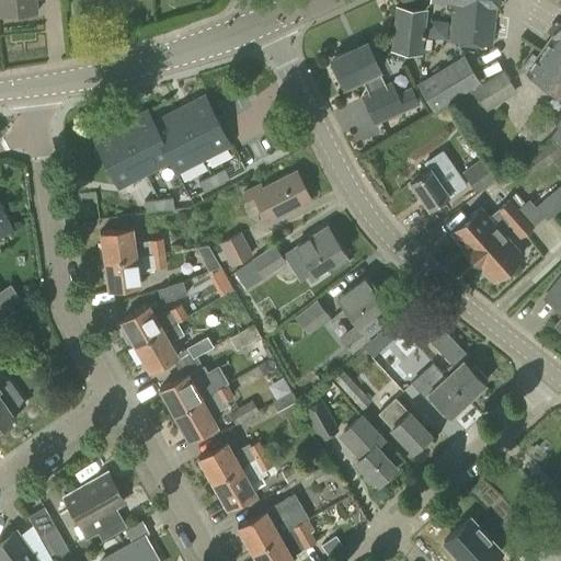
[(0,0),(0,14),(36,12),(35,0),(0,0)]
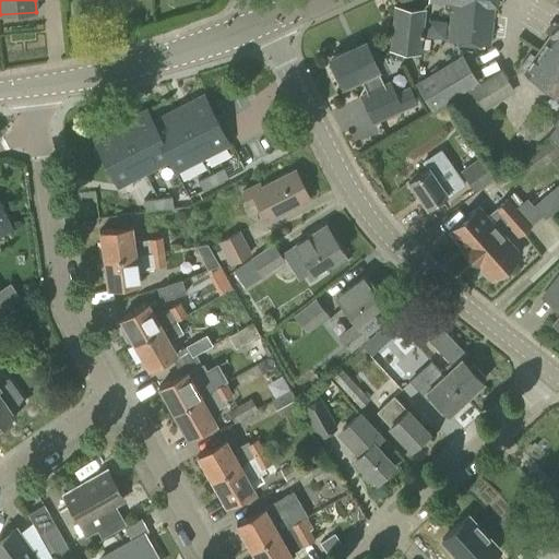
[(496,6),(497,0),(432,0),(444,1),(443,9),(451,10),(448,39),(489,45),(494,6),(496,6)]
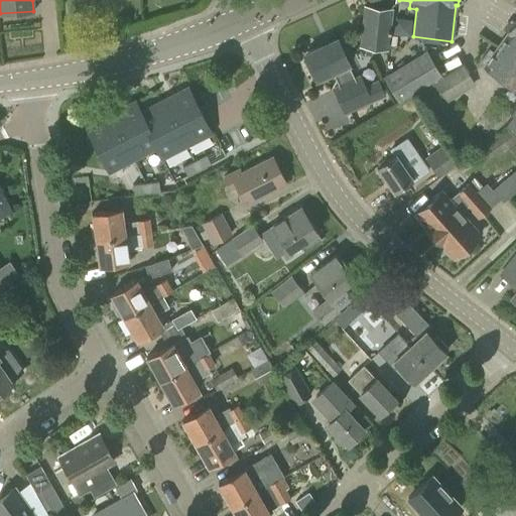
[(388,49),(392,8),(363,5),(359,46),(388,49)]
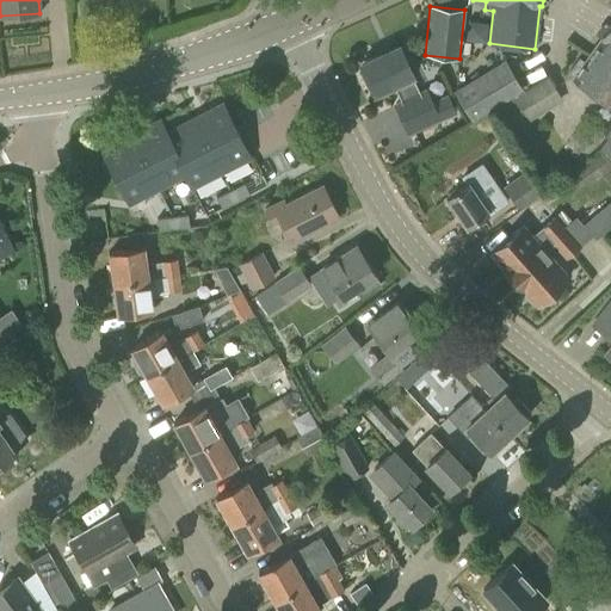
[(487,39),(488,19),(466,18),(464,38),(487,39)]
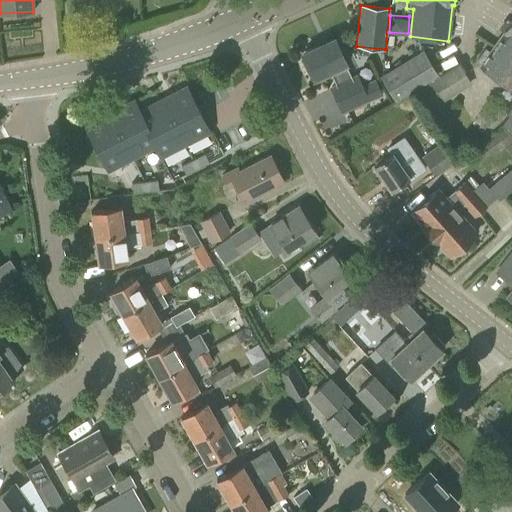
[(511,87),(511,18),(489,51),(485,48),(477,60),(481,63),(479,64),(511,87)]
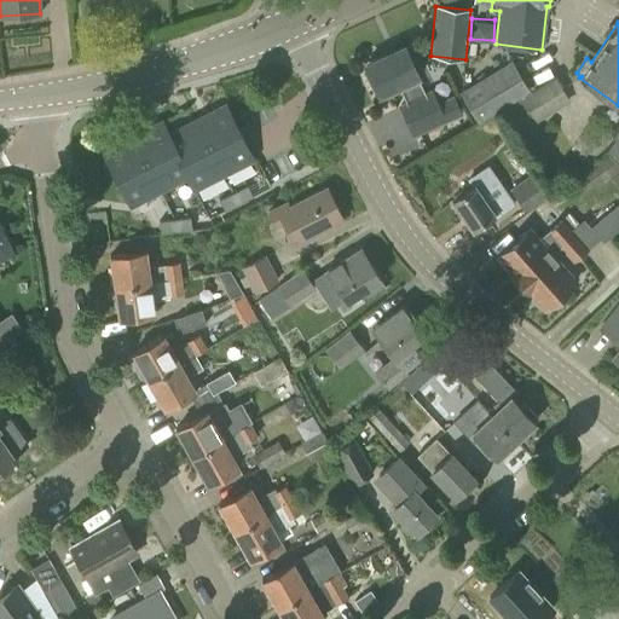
[(417,76),(404,46),(365,63),(379,94),(399,85),(406,103),(400,105),(408,121),(414,134),(444,120),(432,91),(424,94),(416,77),(417,76)]
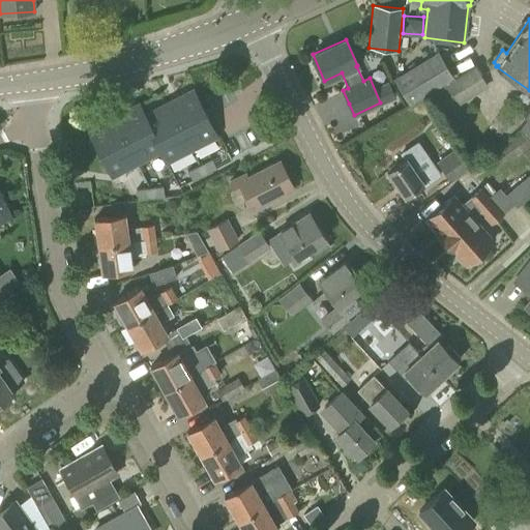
[(408,104),(453,77),(437,51),(392,78),(408,104)]
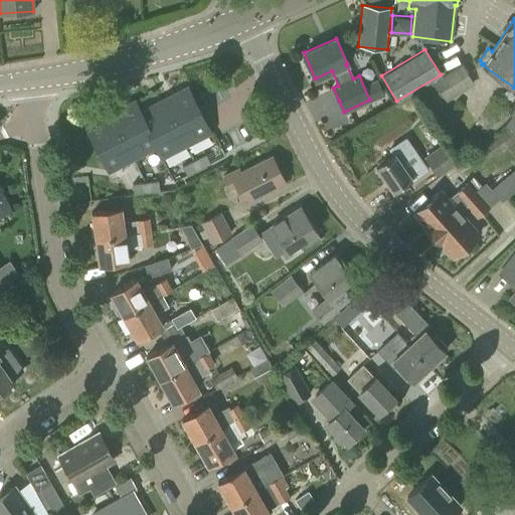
[(430,111),(474,83),(462,63),(417,90),(430,111)]
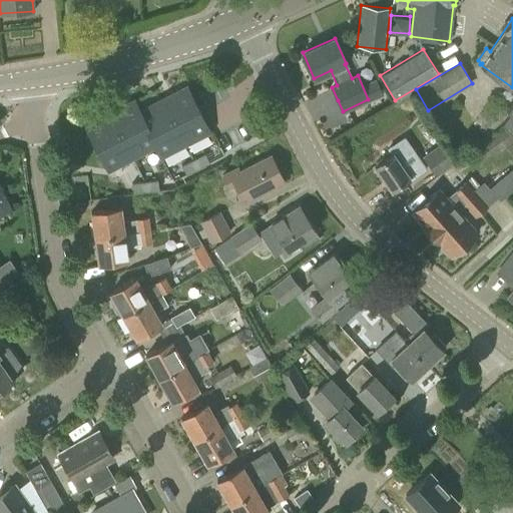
[(185,87),(162,99),(184,141),(207,129),(185,87)]
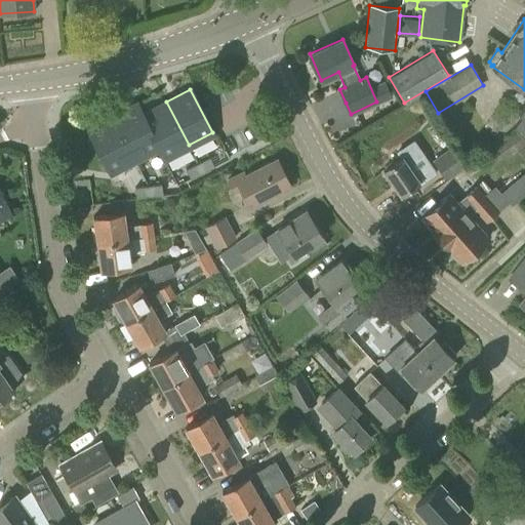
[(166,102),(143,114),(159,148),(164,158),(189,145),(166,102)]
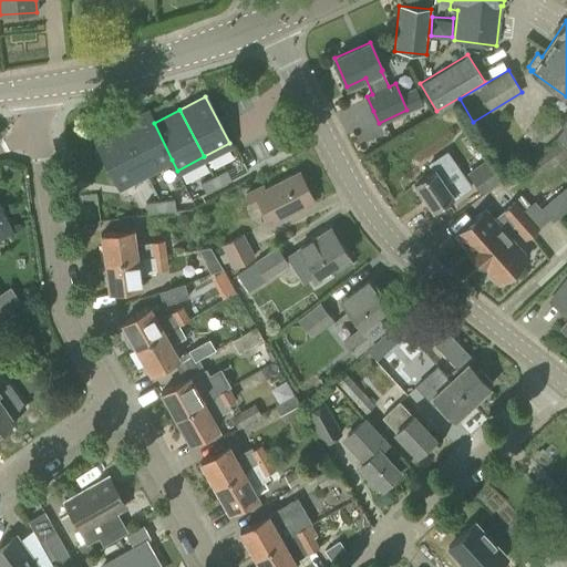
[(528,133),(546,146),(554,134),(562,124),(560,122),(543,110),(526,132),(528,133)]
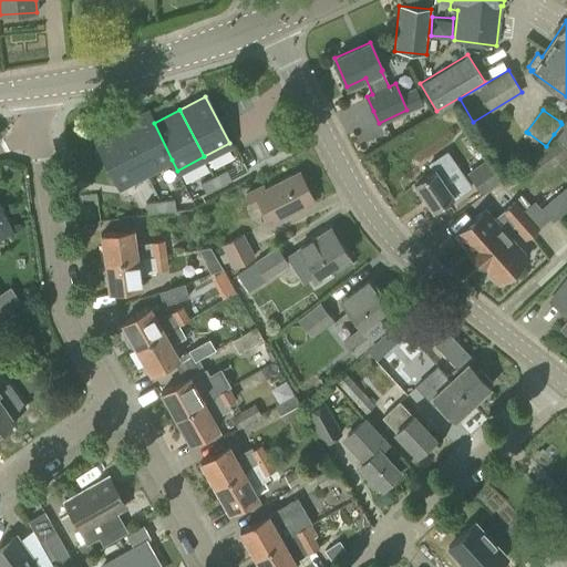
[(147,111),(121,124),(145,173),(172,160),(154,123),(147,111)]
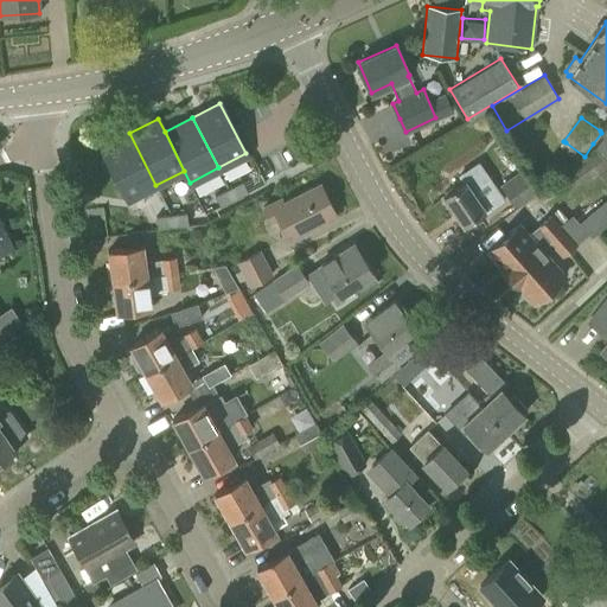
[(606,120),(600,131),(601,133),(593,144),(606,159),(606,120)]
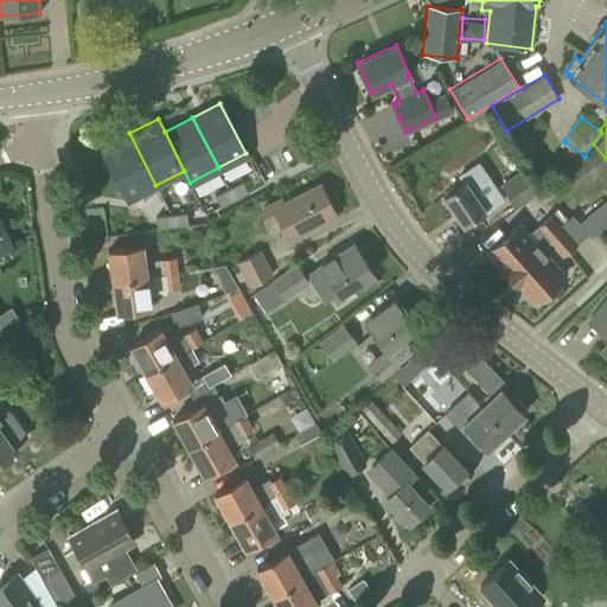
[(129,133),(101,148),(103,153),(112,170),(128,199),(155,185),(129,133)]
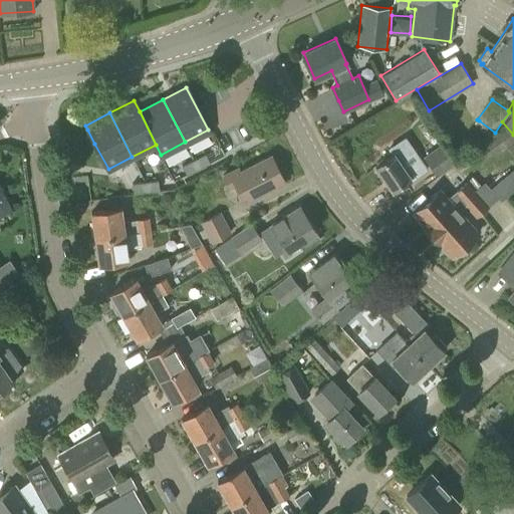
[(436,174),(454,161),(442,143),(423,157),(436,174)]
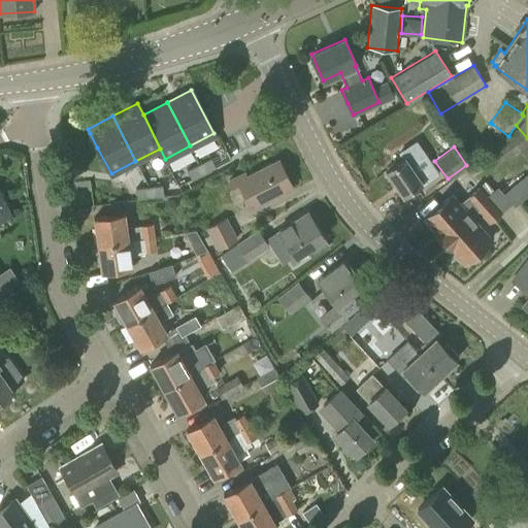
[(438,173),(426,155),(409,165),(403,157),(394,164),(393,162),(386,167),(387,168),(386,169),(403,196),(422,184),(438,173)]
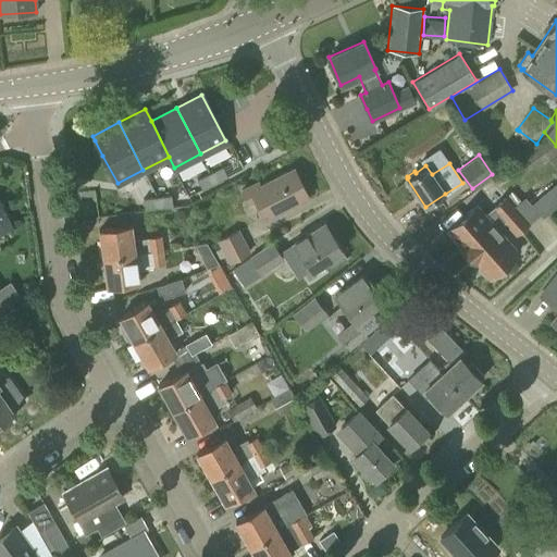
[(222,166),(209,173),(214,183),(227,176),(222,166)]
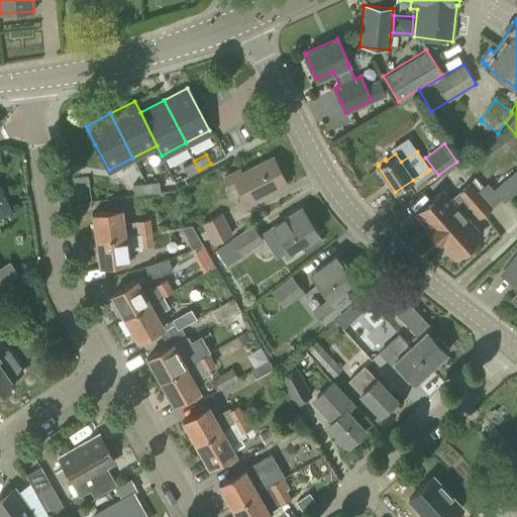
[(287,184),(273,156),(241,172),(239,167),(222,176),(230,191),(237,187),(246,204),(287,184)]
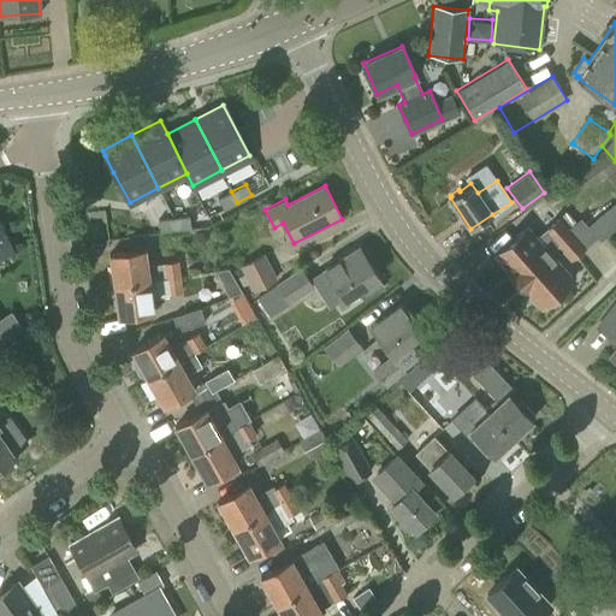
[(237,202),(231,191),(218,199),(224,209),(237,202)]
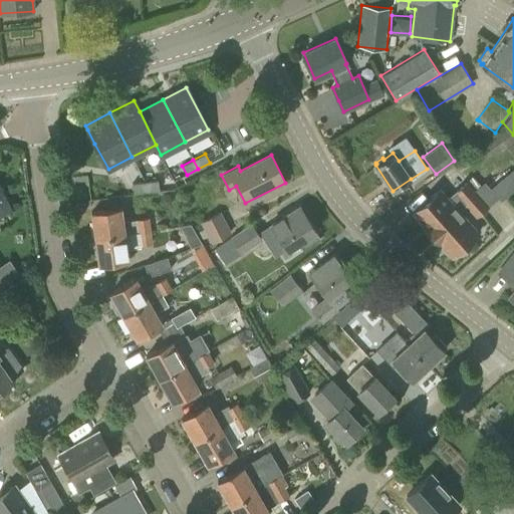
[(158,180),(145,182),(146,192),(160,190),(158,180)]
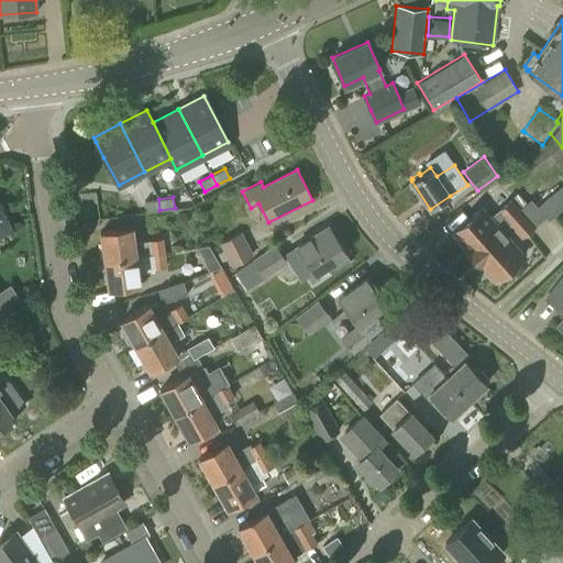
[(158,199),(144,201),(145,212),(159,210),(158,199)]
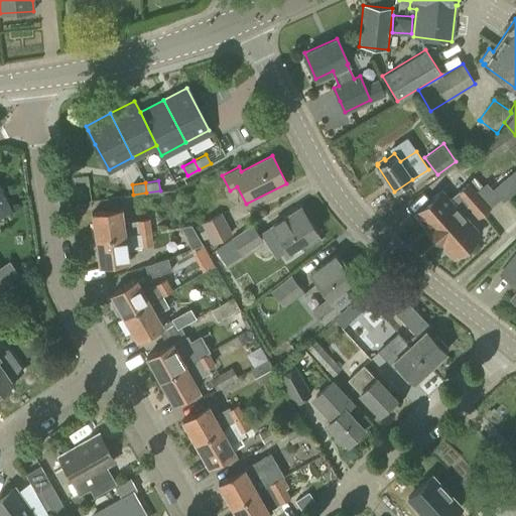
[(486,182),(476,192),(478,194),(466,205),(478,218),(500,198),(486,182)]
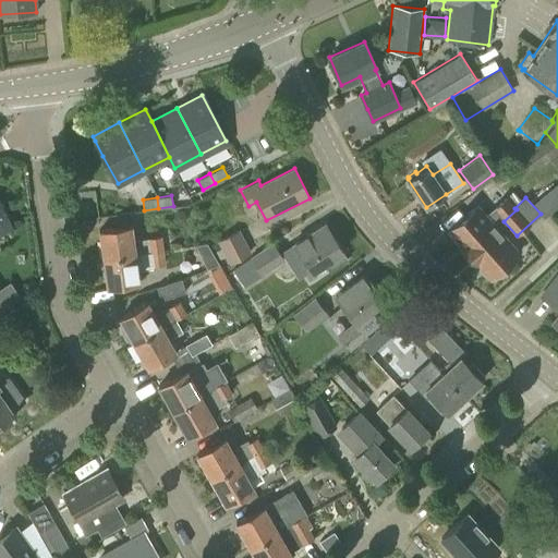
[(506,198),(493,209),(504,221),(517,209),(514,208),(506,198)]
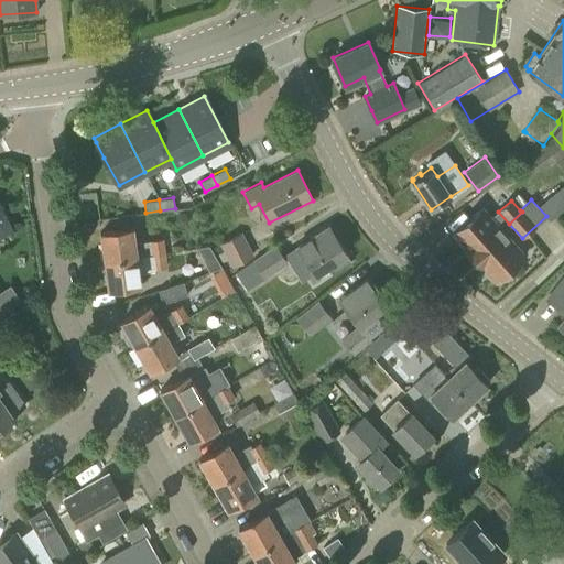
[(0,234),(11,229),(0,206),(0,234)]
